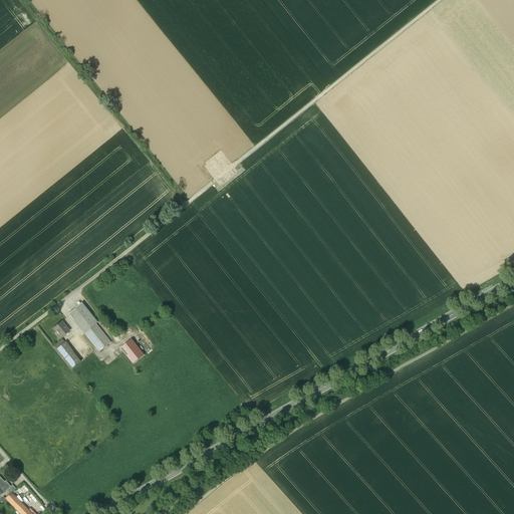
[(98,322),(82,302),(67,314),(83,334),(96,324),(98,322)]
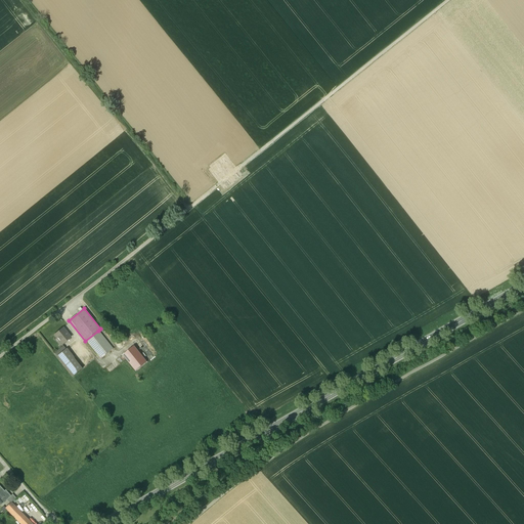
[(62,329),(54,336),(56,339),(57,338),(62,344),(61,344),(61,345),(71,338),(62,329)]
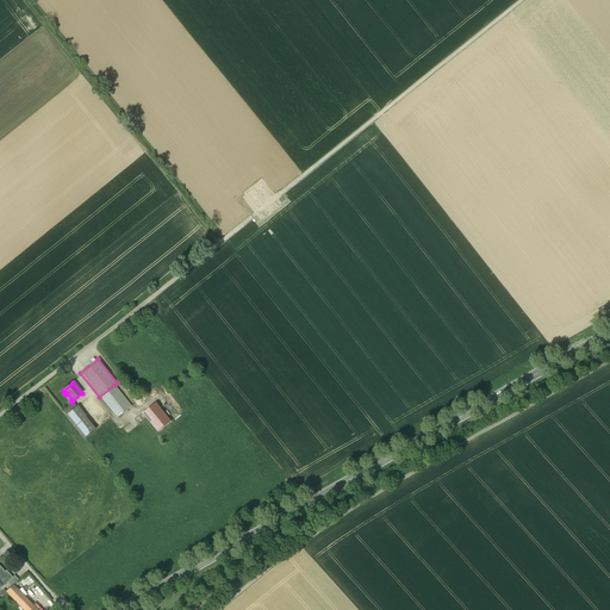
[(114,385),(99,397),(116,418),(131,406),(114,385)]
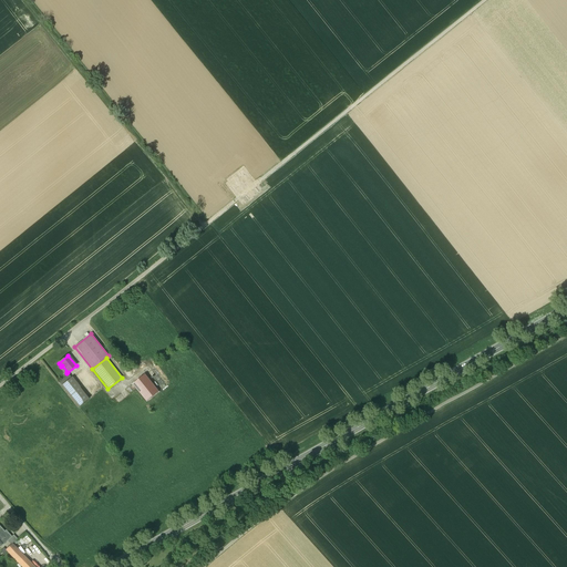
[(71,378),(69,374),(59,382),(61,385),(71,378)]
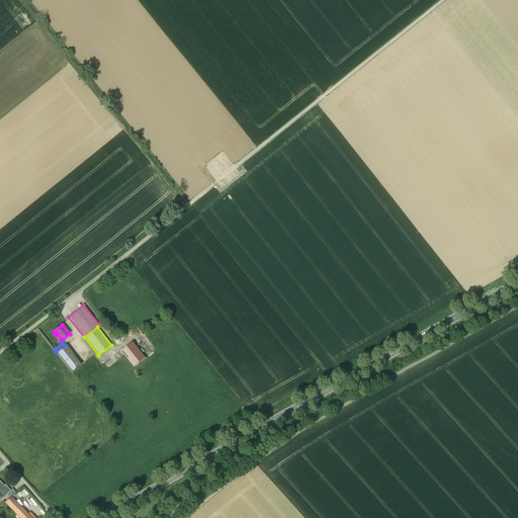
[(121,351),(134,366),(145,357),(133,342),(121,351)]
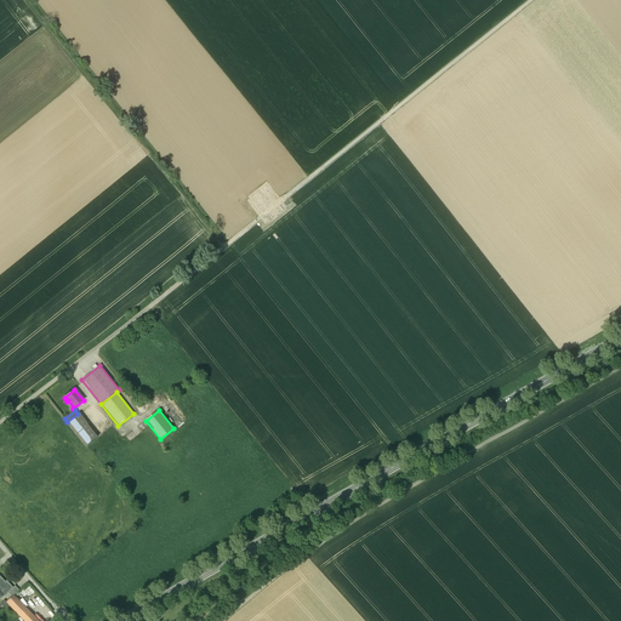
[(97,437),(79,412),(67,422),(86,446),(97,437)]
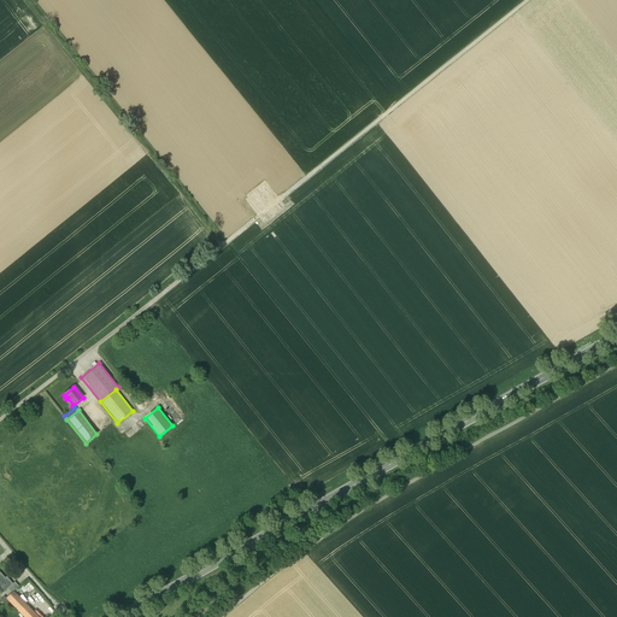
[(7,581),(0,573),(0,592),(1,594),(10,587),(13,585),(12,585),(9,580),(7,581)]
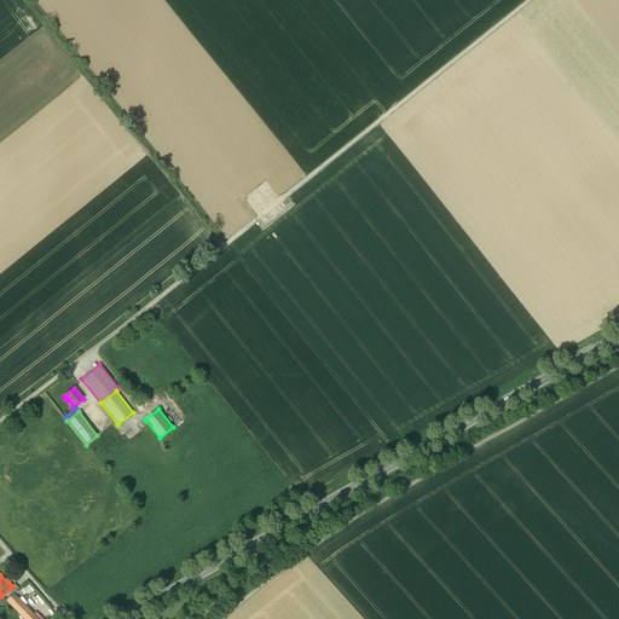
[(38,618),(13,594),(6,601),(7,602),(24,618),(38,618)]
